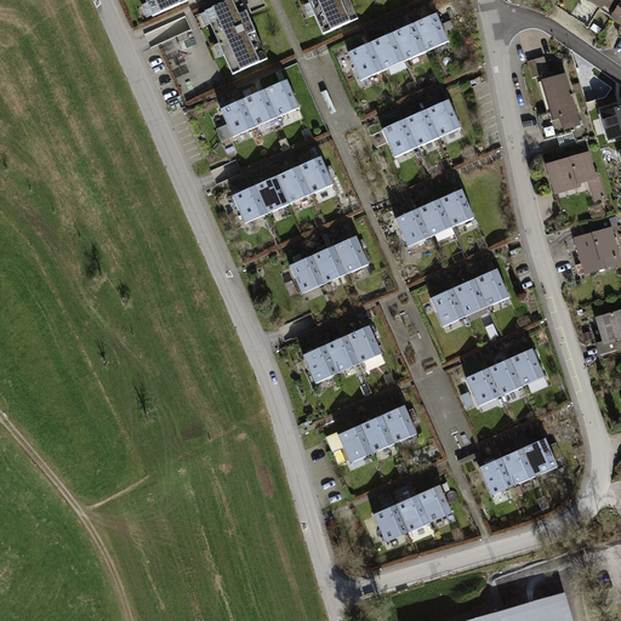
[(187,0),(146,0),(153,16),(188,1),(187,0)]
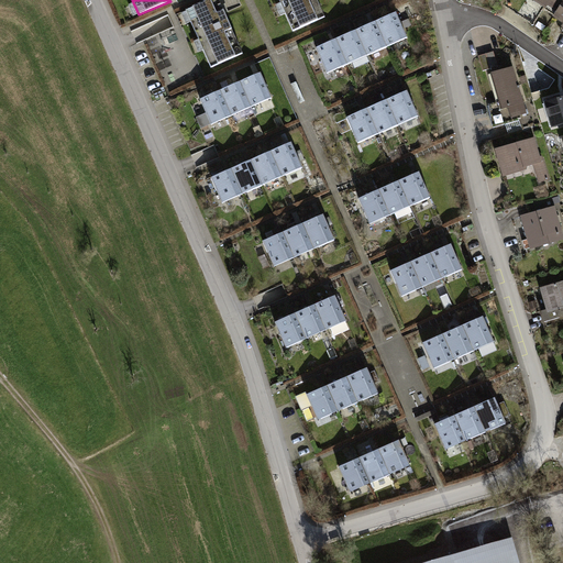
[(218,0),(209,0),(186,11),(211,67),(243,54),(218,0)]
